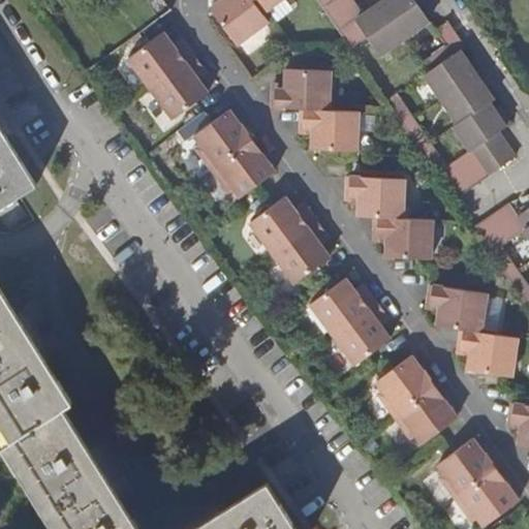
[(236,48),(269,24),(262,16),(251,0),(223,0),(221,1),(210,9),(236,48)]
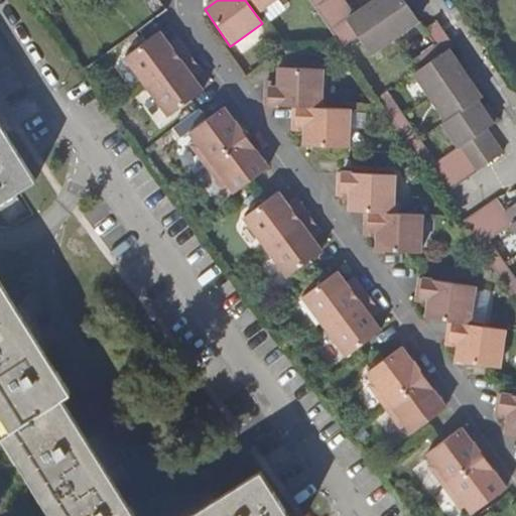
[(245,0),(256,15),(276,0),(245,0)]
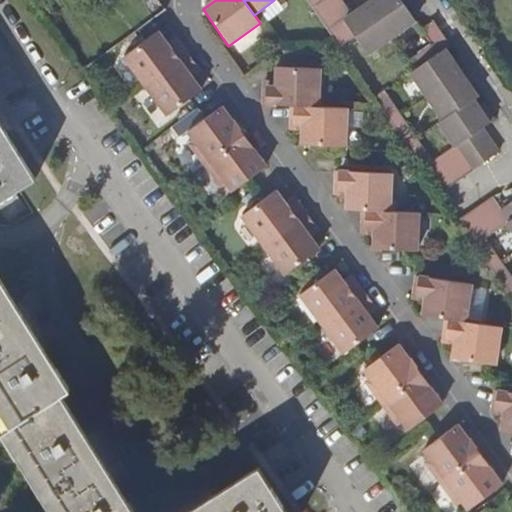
[(306,0),(339,46),(355,35),(367,51),(415,18),(404,2),(407,0),(369,0),(352,12),(343,0),(306,0)]
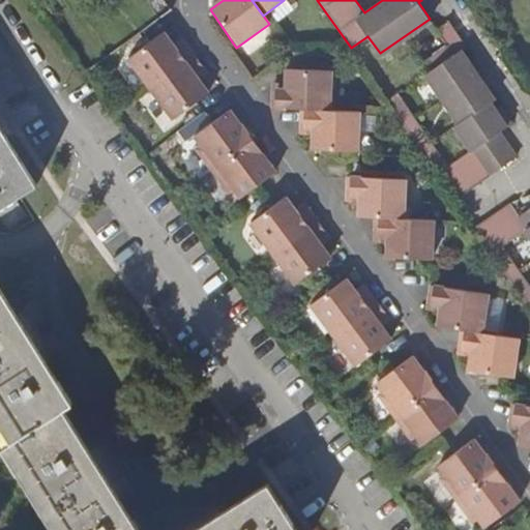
[(398,91),(386,98),(455,200),(519,157),(501,131),(510,125),(501,113),(498,115),(493,109),(489,101),(494,98),(461,52),(467,47),(448,21),(436,29),(446,43),(420,61),(428,71),(423,74),(458,123),(452,126),(469,150),(448,165),(398,91)]
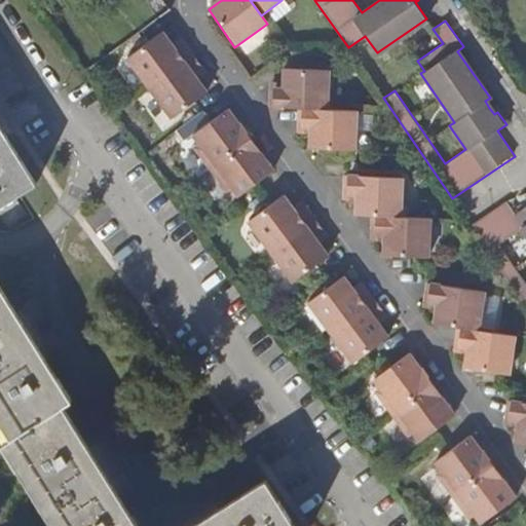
[(124,59),(147,88),(191,57),(183,44),(174,50),(168,43),(160,32),(124,59)]
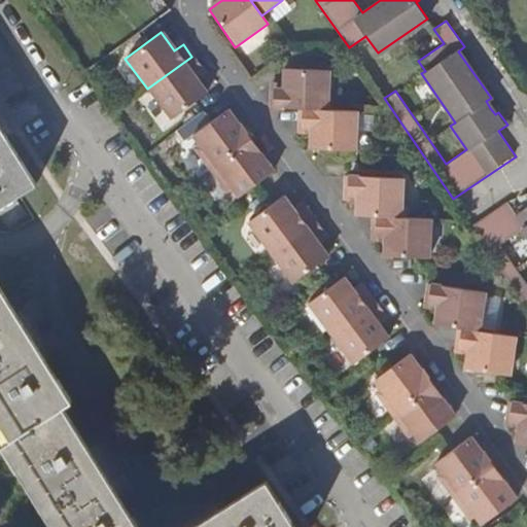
[(169,43),(174,50),(183,44),(177,37),(169,43)]
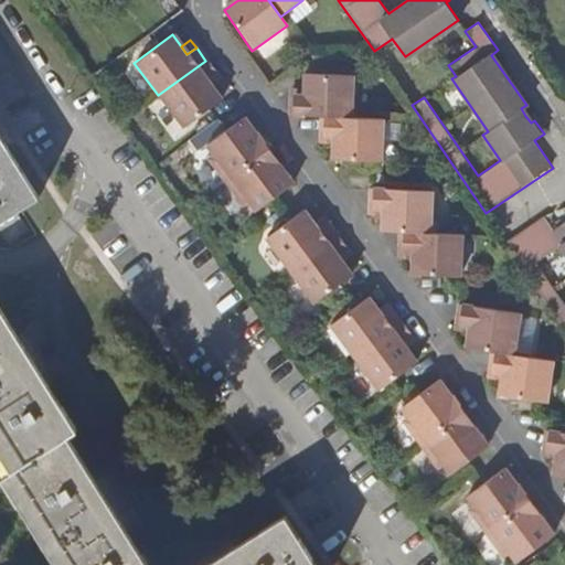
[(205,61),(158,95),(182,128),(220,99),(212,88),(206,82),(216,75),(205,61)]
